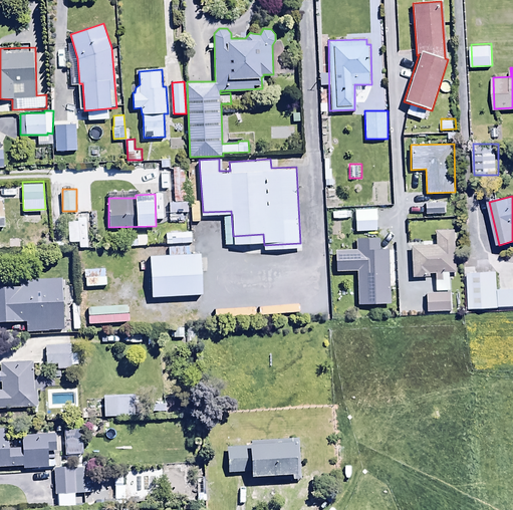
[(188,200),(170,200),(170,221),(188,220),(188,200)]
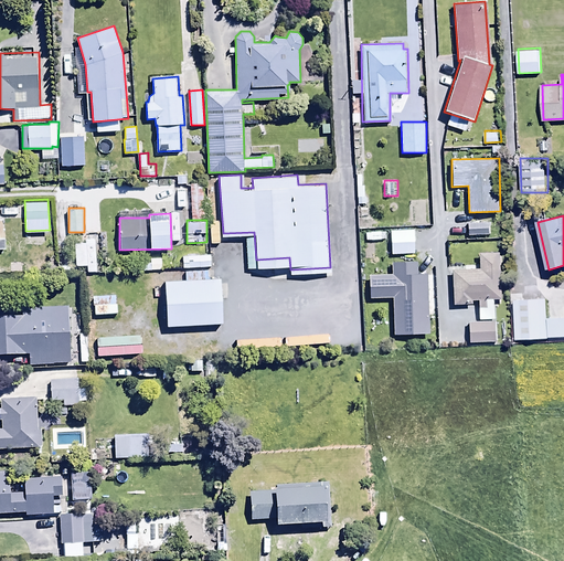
[(492,220),(469,221),(469,235),(492,234),(492,220)]
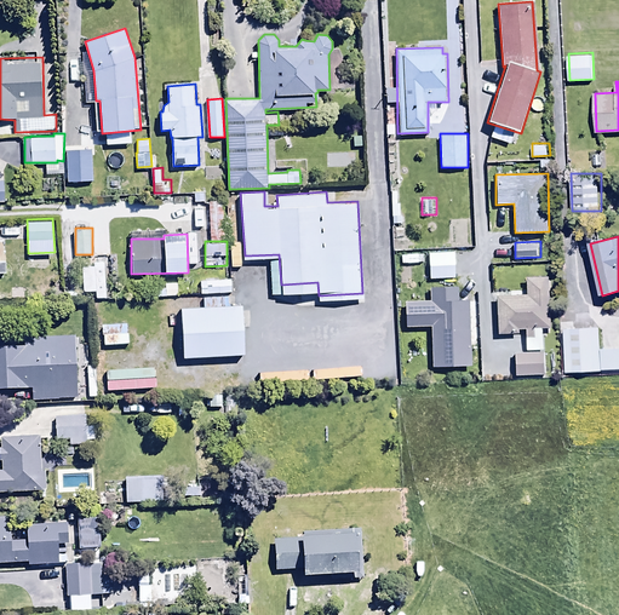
[(454,251),(429,251),(430,276),(456,275),(454,251)]
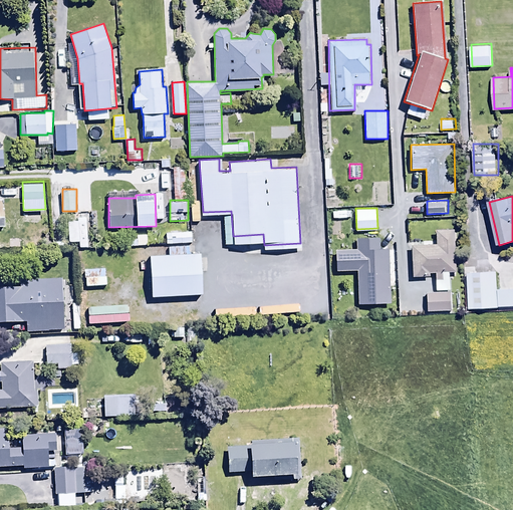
[(78,219),(69,219),(70,240),(79,240),(79,246),(92,246),(91,216),(78,216),(78,219)]
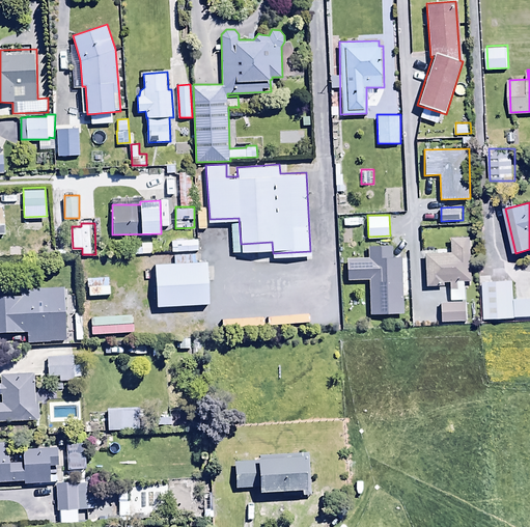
[(451,252),(425,253),(426,285),(445,284),(445,281),(450,281),(451,299),(466,298),(465,280),(473,280),(472,237),(451,237),(451,252)]
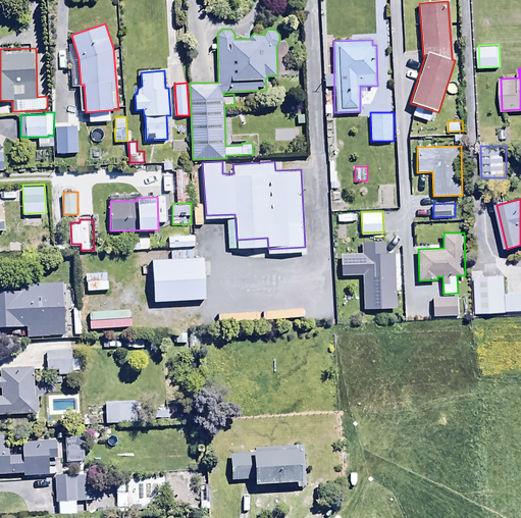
[(132,243),(132,248),(150,247),(150,237),(140,237),(140,243),(132,243)]
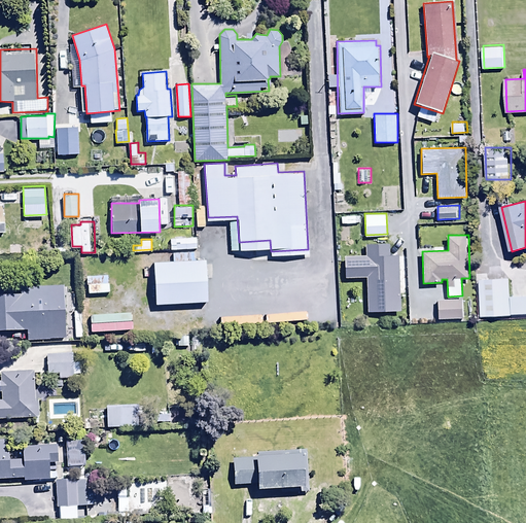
[(172,240),(172,248),(196,248),(196,240),(172,240)]
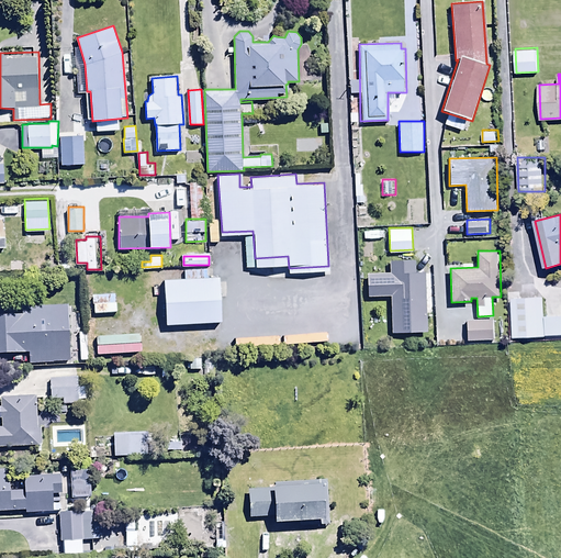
[(390,272),(367,272),(367,296),(392,296),(391,331),(425,331),(426,271),(416,271),(416,259),(390,259),(390,272)]
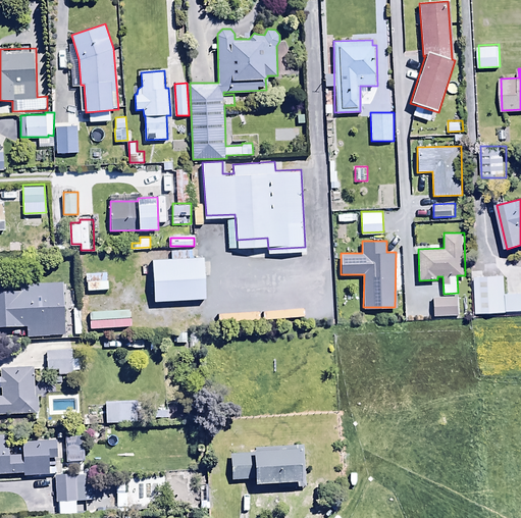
[(202,256),(152,259),(154,299),(205,296),(202,256)]
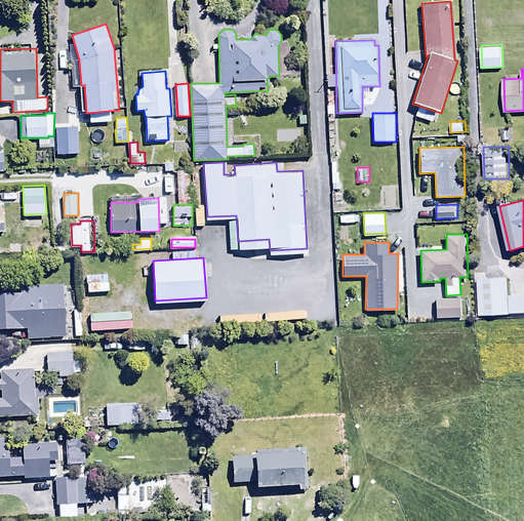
[(108,272),(86,273),(86,283),(88,283),(89,292),(109,292),(108,272)]
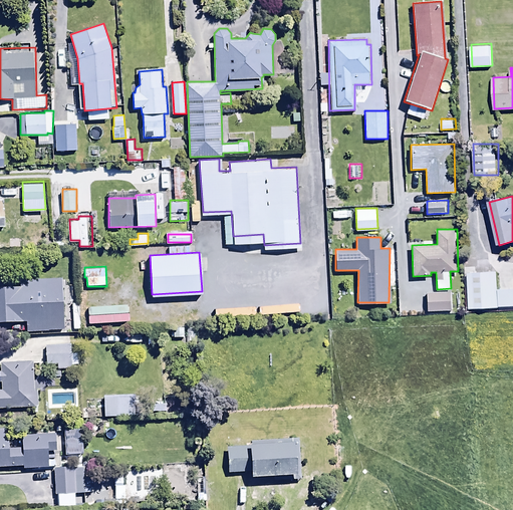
[(497,269),(468,270),(470,309),(499,307),(498,289),(497,269)]
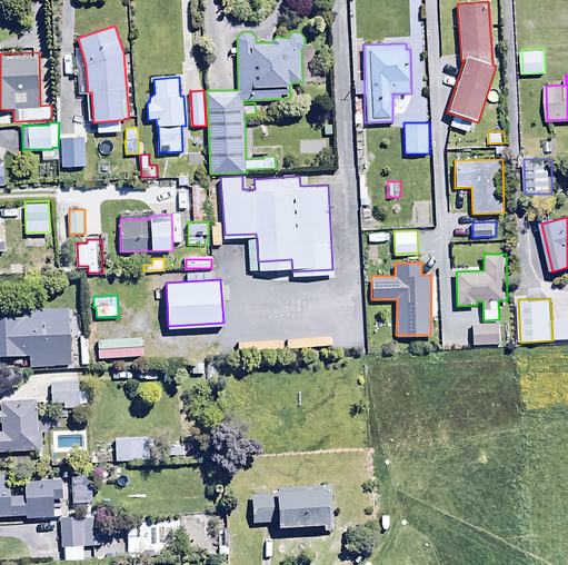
[(22,317),(0,317),(0,356),(29,356),(29,365),(71,364),(71,307),(22,308),(22,317)]
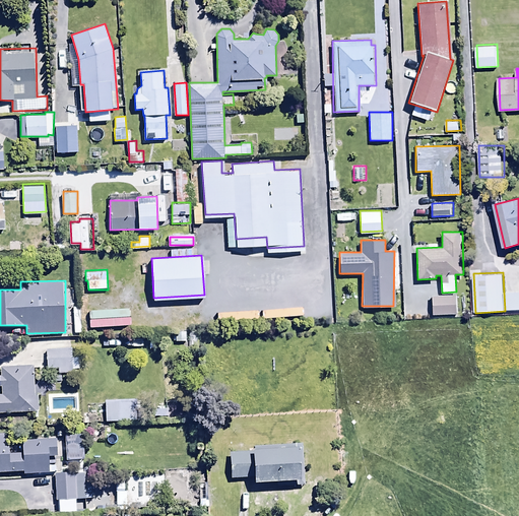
[(518,291),(504,293),(505,311),(518,309),(518,291)]
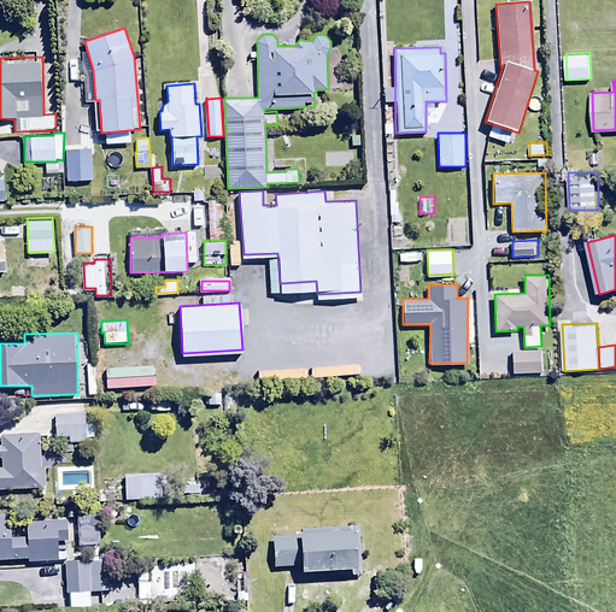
[(544,348),(514,349),(514,372),(545,371),(544,348)]
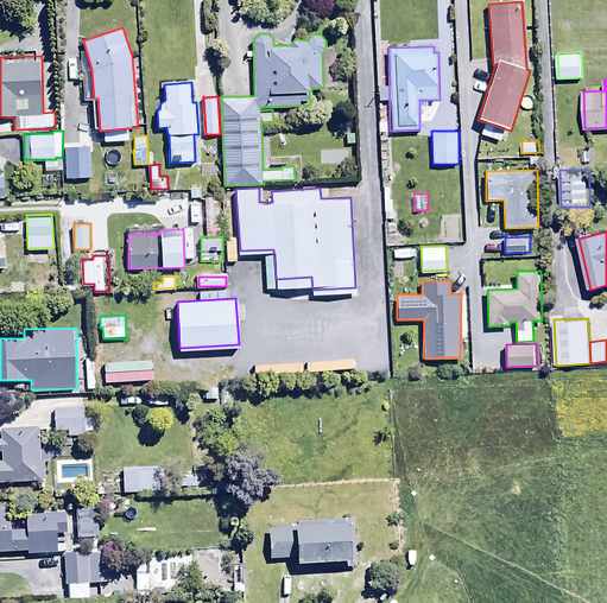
[(152,369),(106,372),(106,382),(152,380),(152,369)]
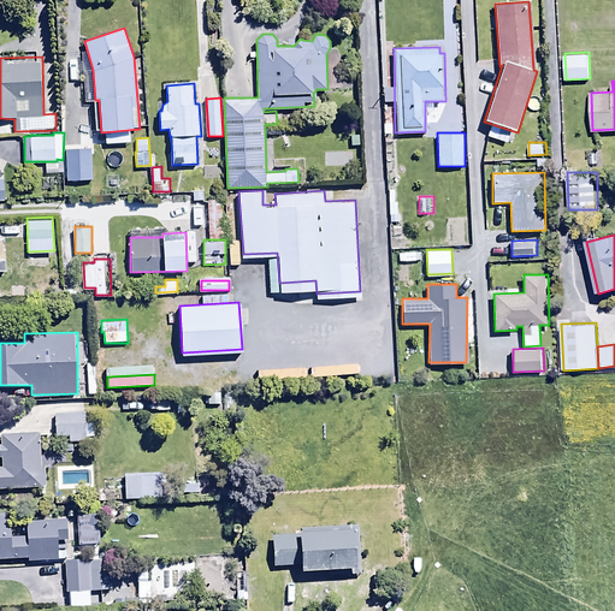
[(86,411),(55,413),(55,435),(70,435),(70,439),(86,439),(86,411)]
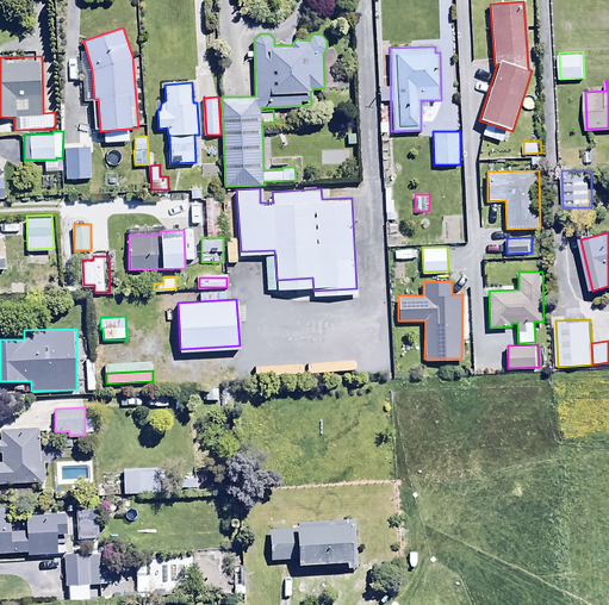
[(41,429),(1,429),(1,440),(0,438),(0,453),(2,453),(2,461),(0,460),(0,482),(47,482),(47,461),(41,461),(41,429)]
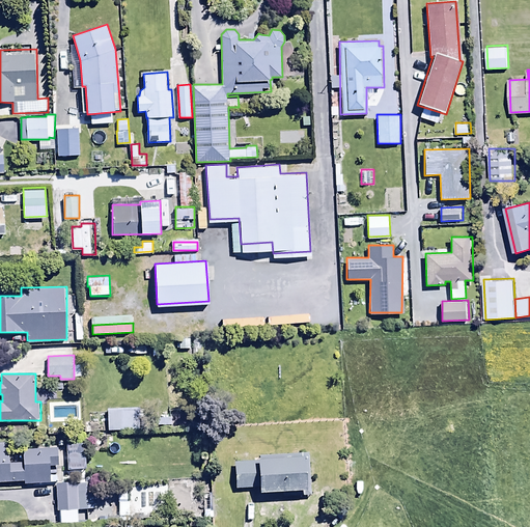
[(136,407),(108,408),(109,430),(136,430),(136,407)]
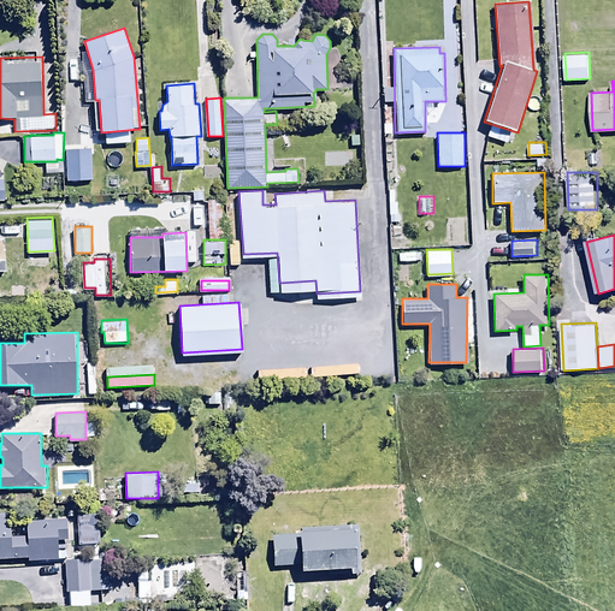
[(0,559),(58,559),(58,546),(67,545),(66,518),(27,520),(27,535),(10,537),(10,509),(0,509),(0,559)]
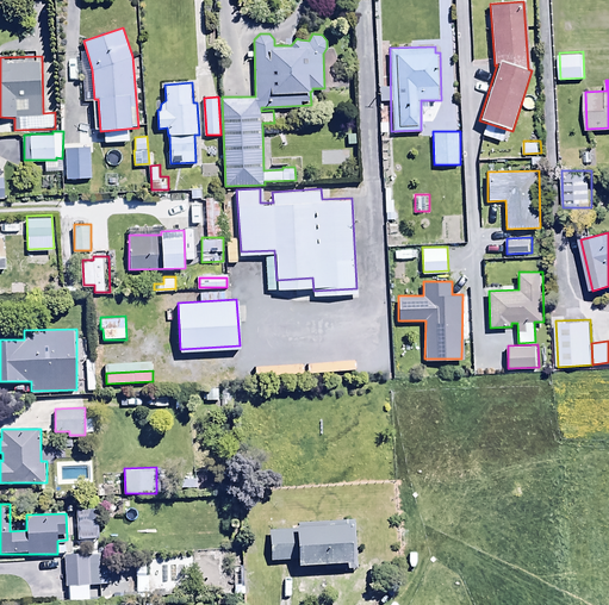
[(355,518),(299,521),(299,529),(269,530),(271,560),(298,560),(298,566),(328,566),(328,568),(356,568),(355,518)]
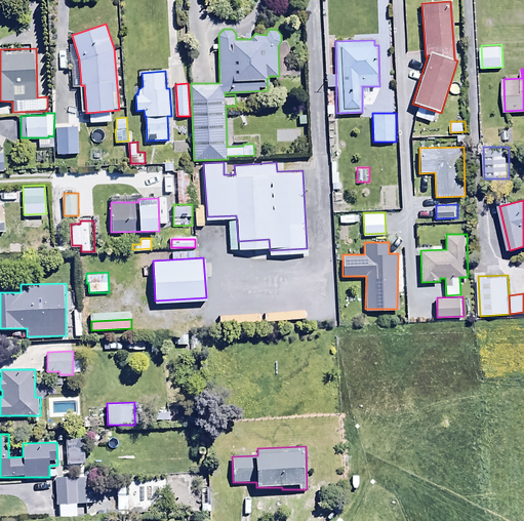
[(86,476),(55,477),(56,505),(58,505),(58,517),(78,517),(77,503),(87,503),(86,476)]
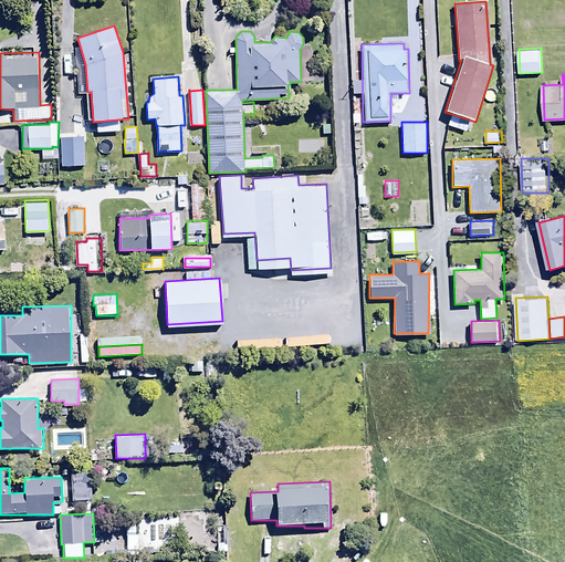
[(142,533),(127,533),(127,550),(142,550),(142,533)]
